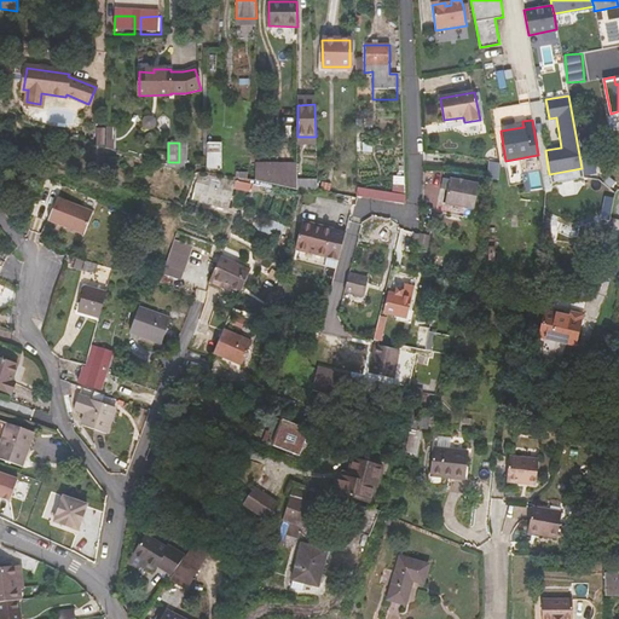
[(207,169),(221,169),(221,144),(207,144),(207,169)]
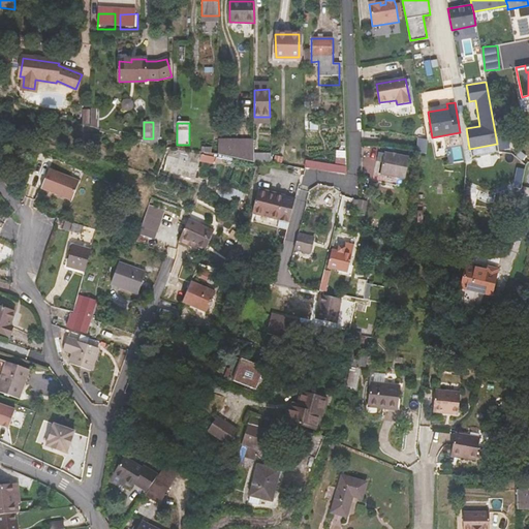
[(254,155),(254,142),(218,141),(218,155),(221,156),(232,158),(241,159),(254,162),(254,155)]
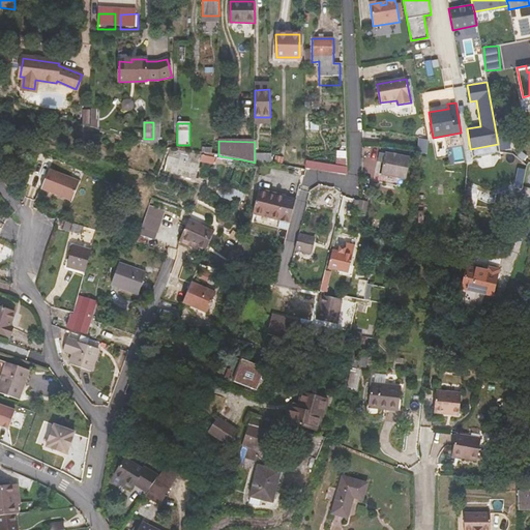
[(172,168),(171,173),(175,174),(183,152),(170,150),(166,167),(172,168)]
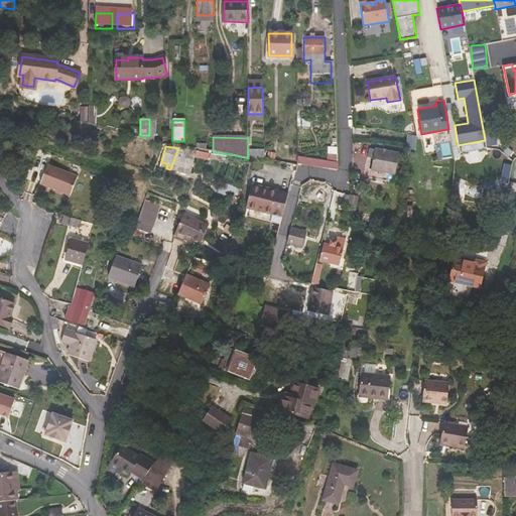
[(183,172),(189,151),(178,148),(170,169),(183,172)]
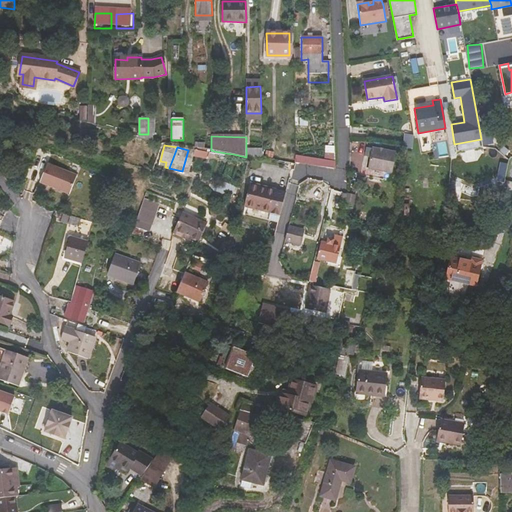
[(373,149),(369,169),(393,174),(396,153),(373,149)]
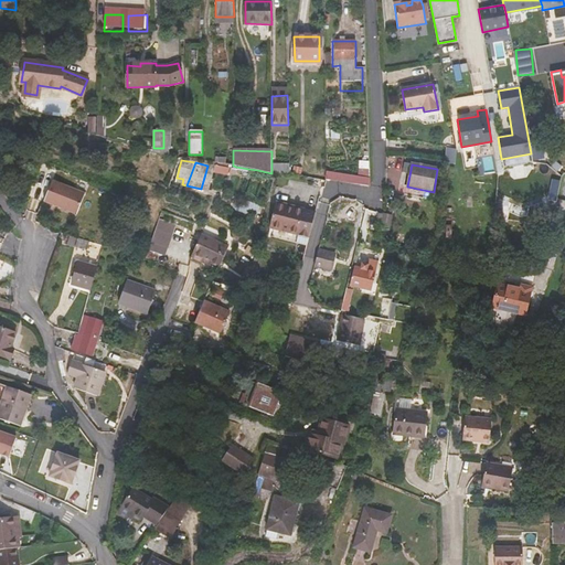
[(216,167),(208,166),(201,189),(211,192),(216,167)]
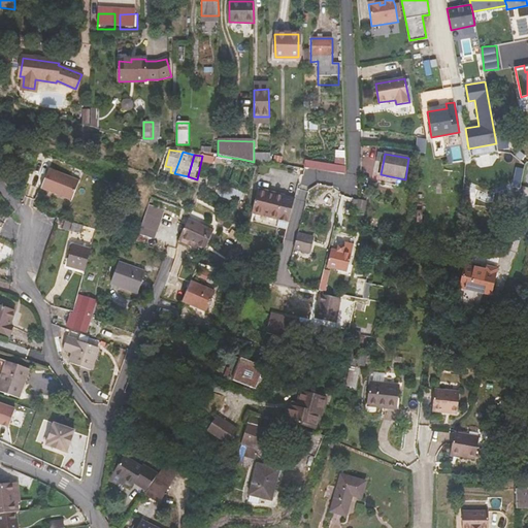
[(304,161),(304,166),(332,171),(333,166),(304,161)]
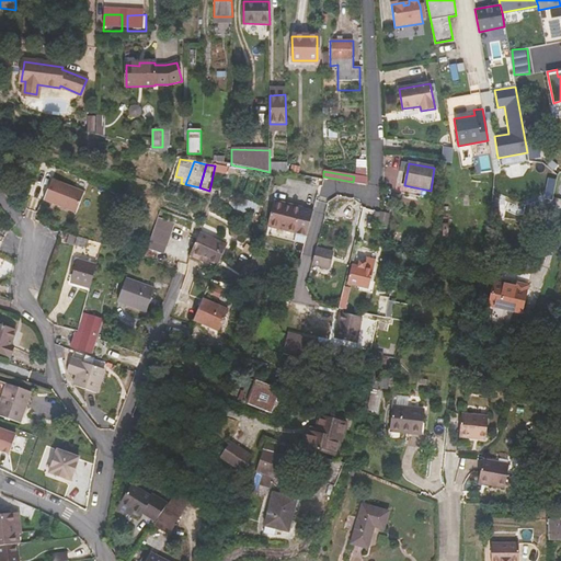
[(545,197),(552,198),(557,179),(549,178),(545,197)]
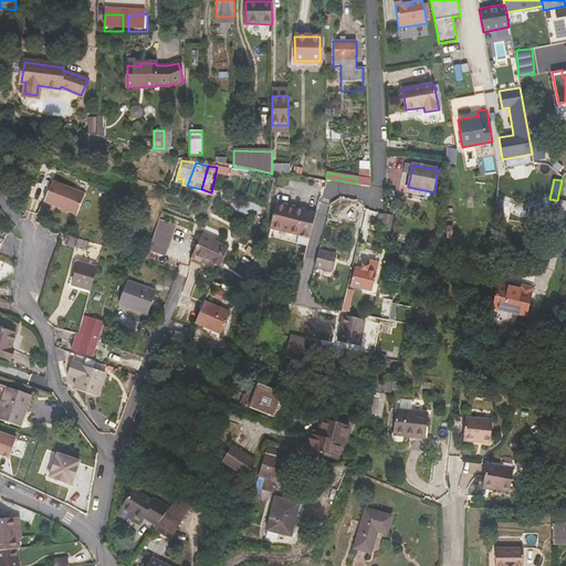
[(84,194),(53,181),(44,201),(76,213),(84,194)]
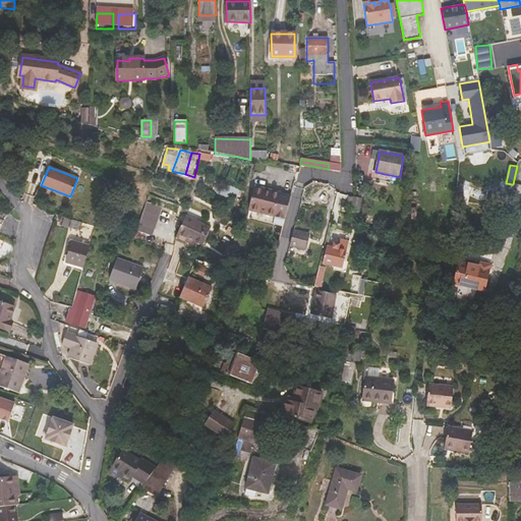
[(291,195),(254,187),(249,211),(285,219),(291,195)]
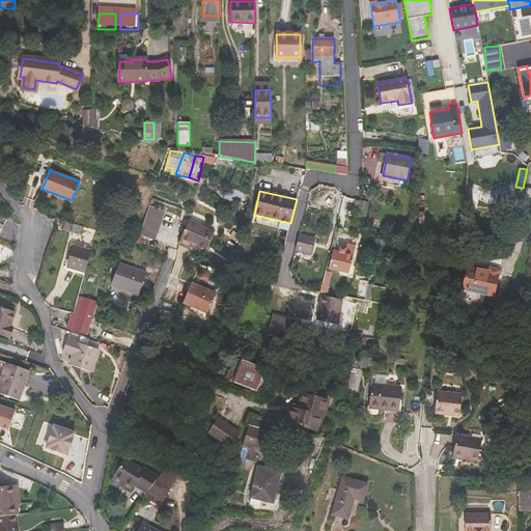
[(144,216),(140,228),(156,233),(160,221),(144,216)]
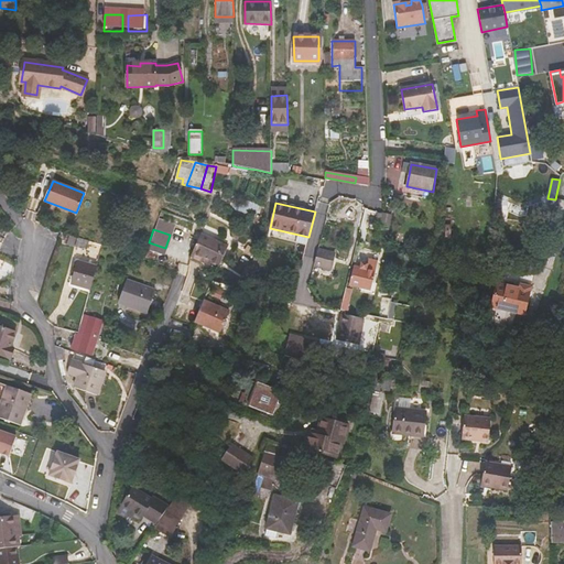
[(212,241),(199,236),(198,235),(197,240),(191,257),(192,258),(202,262),(203,259),(206,260),(212,241)]
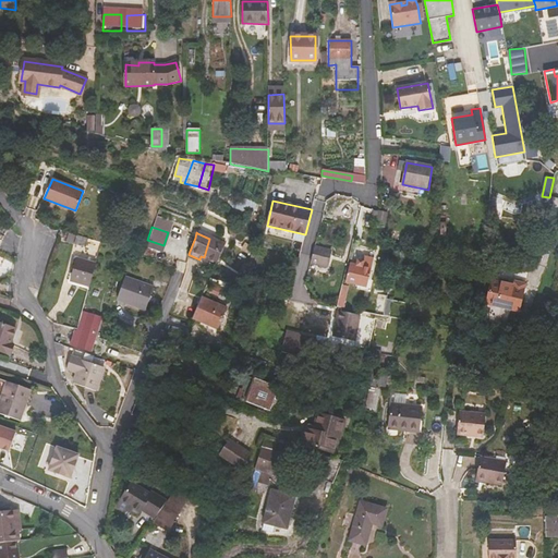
[(74,243),(94,250),(96,241),(76,234),(74,243)]
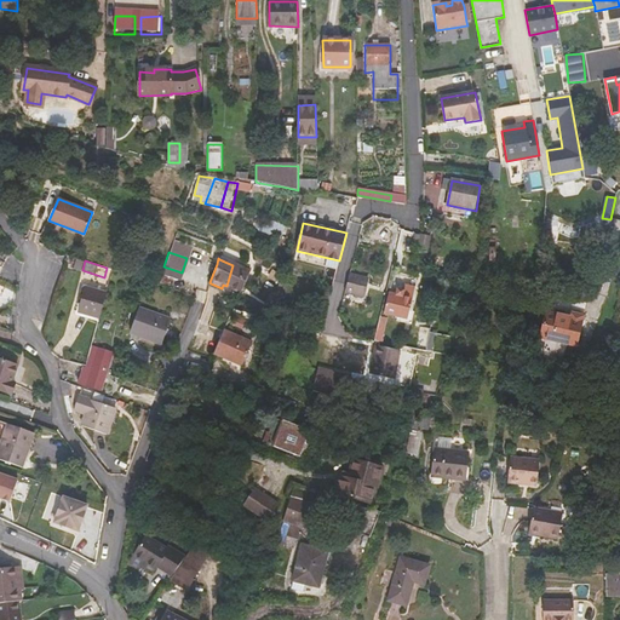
[(233,265),(227,286),(230,287),(242,292),(250,273),(233,265)]
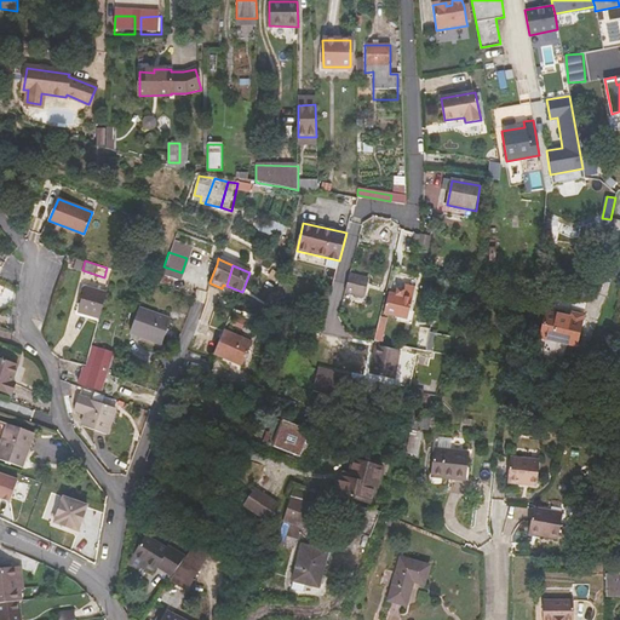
[(365,297),(369,279),(349,274),(344,291),(365,297)]
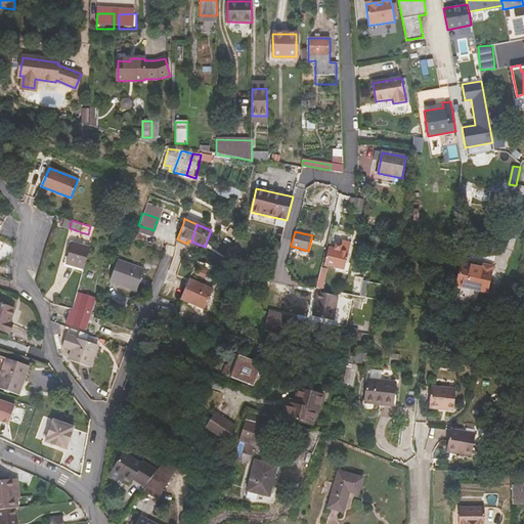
[(329,246),(324,262),(344,267),(350,242),(341,239),(340,244),(336,243),(335,248),(329,246)]
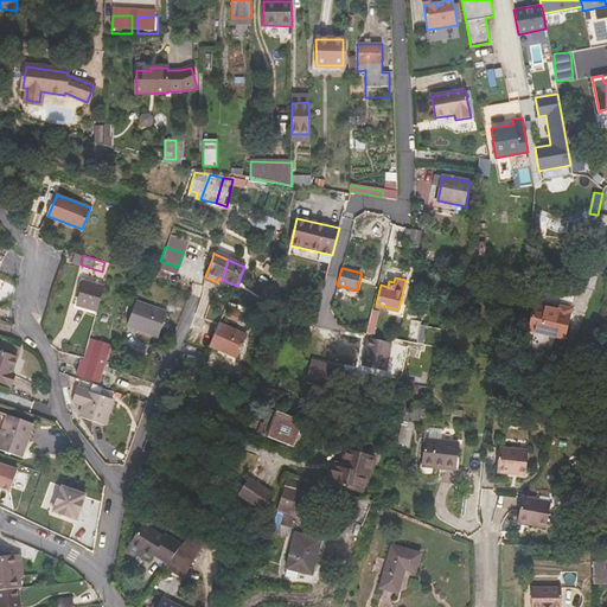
[(84,282),(77,306),(97,312),(103,288),(84,282)]
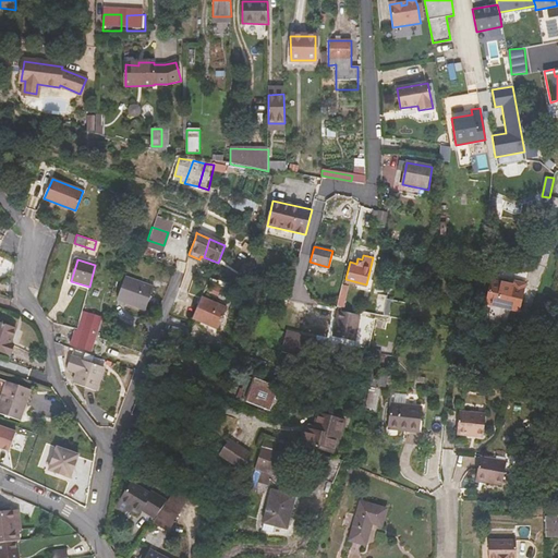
[(125,277),(117,299),(145,311),(154,288),(125,277)]
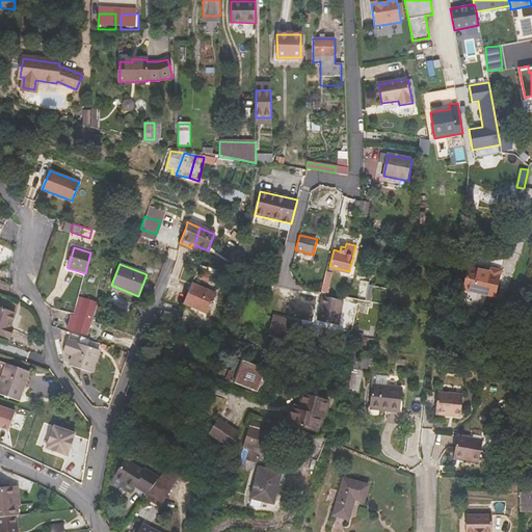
[(489,272),(469,268),(464,290),(486,295),(495,296),(500,270),(489,268),(489,272)]
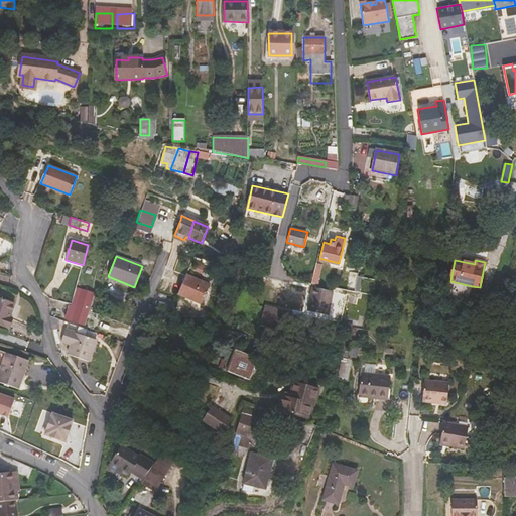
[(319,284),(323,262),(316,261),(313,283),(319,284)]
